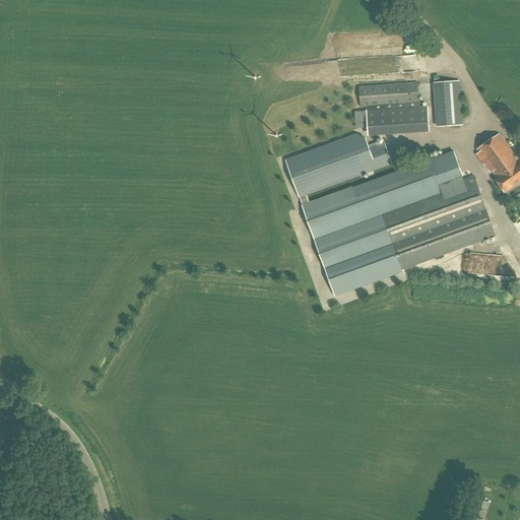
[(463,126),(460,81),(434,83),(437,127),(463,126)]
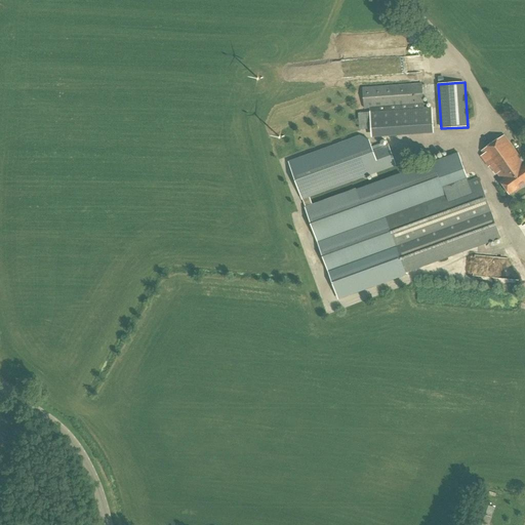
[(422,107),(421,84),(362,88),(364,109),(369,109),(371,129),(433,125),(432,109),(423,109),(423,107),(422,107)]
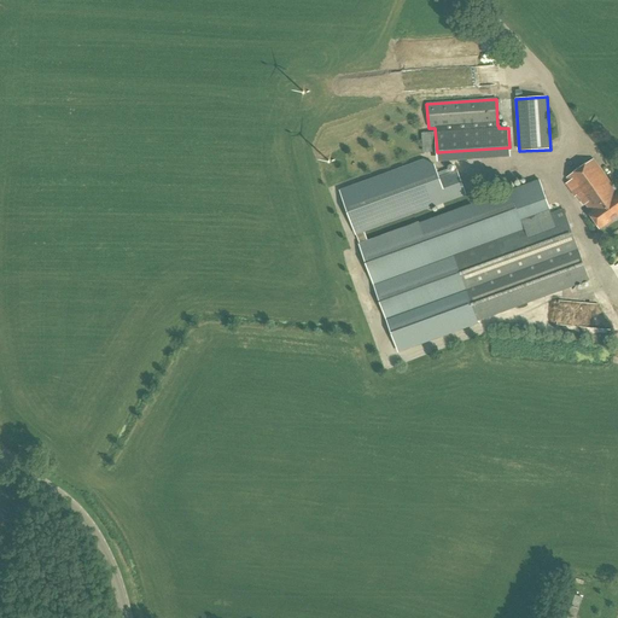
[(437,151),(436,136),(424,138),(425,152),(437,151)]
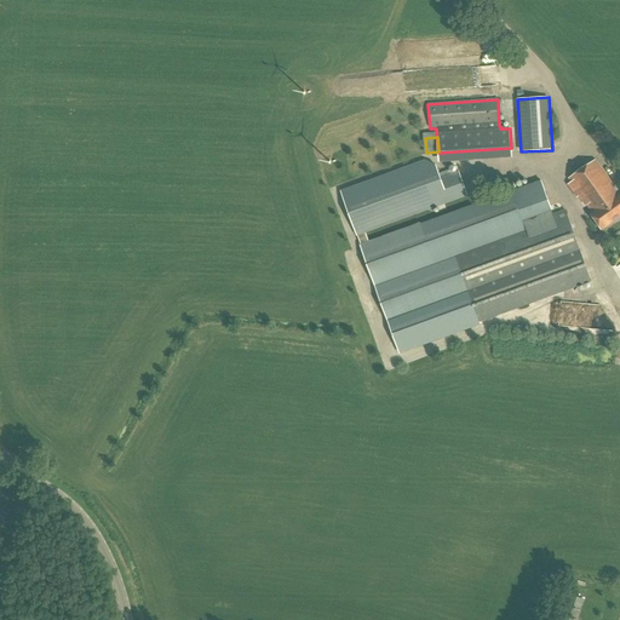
[(615,185),(596,159),(568,178),(592,213),(591,214),(602,230),(619,217),(619,190),(616,185),(615,185)]
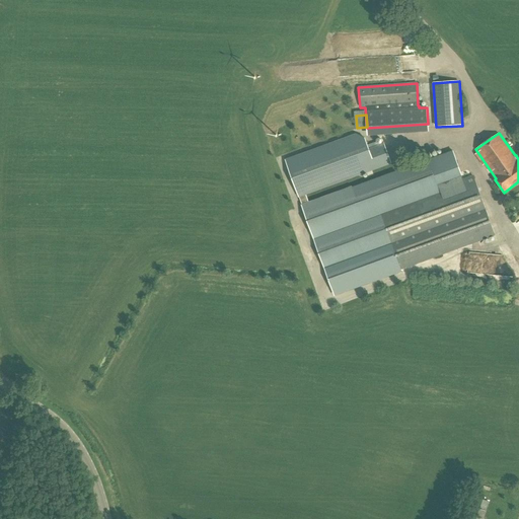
[(302,204),(309,202),(306,195),(391,164),(384,144),(369,149),(365,138),(356,134),(286,159),(299,197),(300,197),(302,204)]
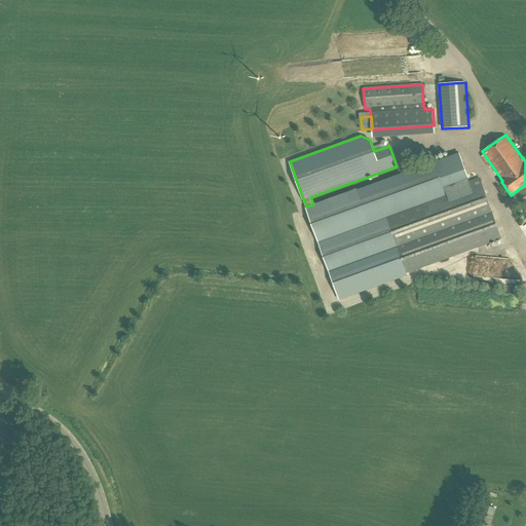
[(458,151),(429,161),(420,164),(313,204),(306,207),(305,208),(329,274),(340,302),(408,277),(407,272),(501,238),(480,179),(451,189),(453,194),(447,196),(444,188),(468,179),(466,175),(458,151)]
